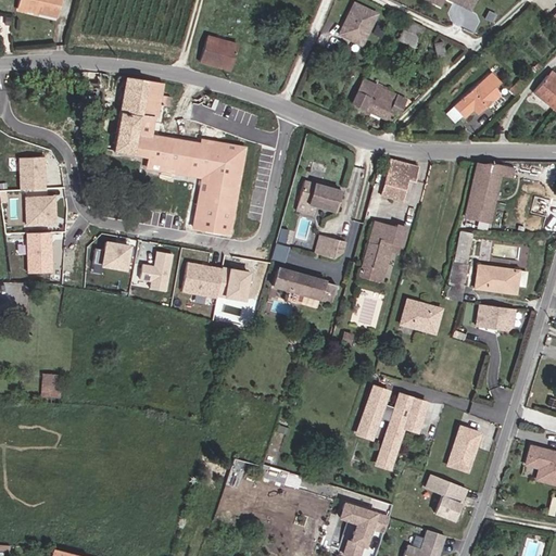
[(35,8),(42,8),(57,9),(58,0),(20,0),(20,5),(29,7),(35,8)]
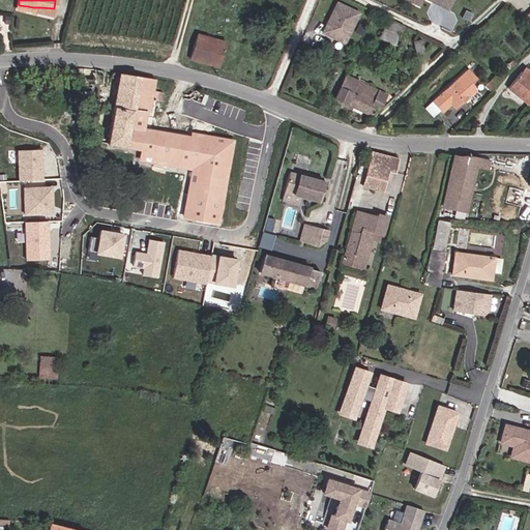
[(451,0),(409,0),(419,5),(421,0),(429,0),(447,9),(451,0)]
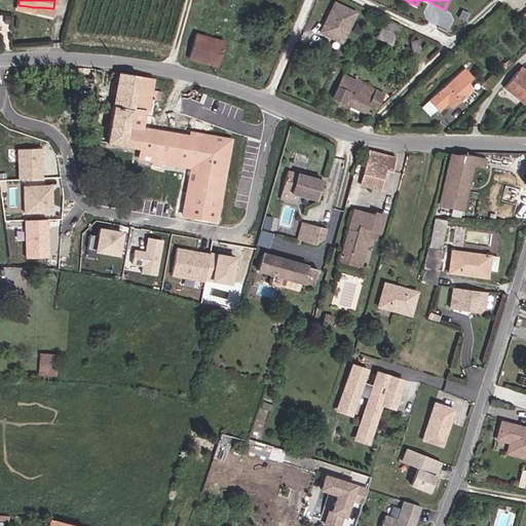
[(342,42),(355,14),(334,4),(321,32),(342,42)]
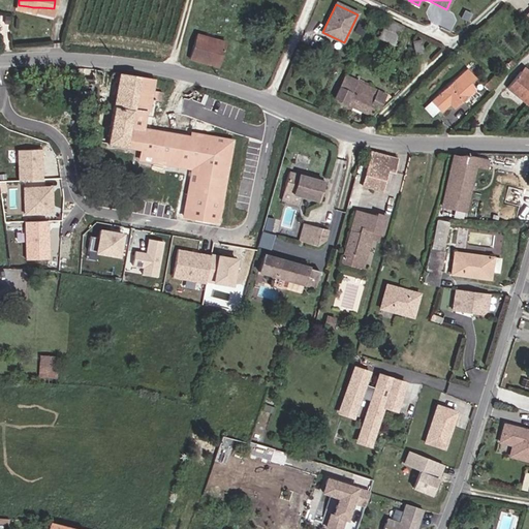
[(397,51),(407,31),(390,23),(379,43),(397,51)]
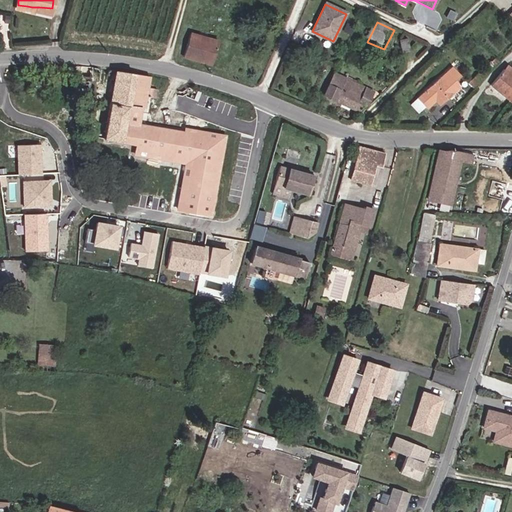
[(189,33),(183,56),(210,64),(217,41),(189,33)]
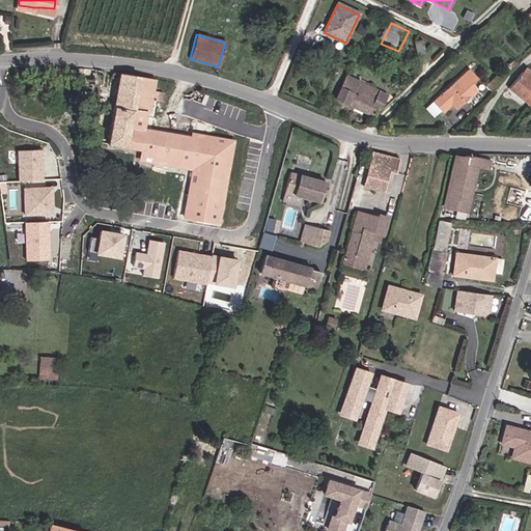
[(417,55),(424,52),(421,39),(414,42),(417,55)]
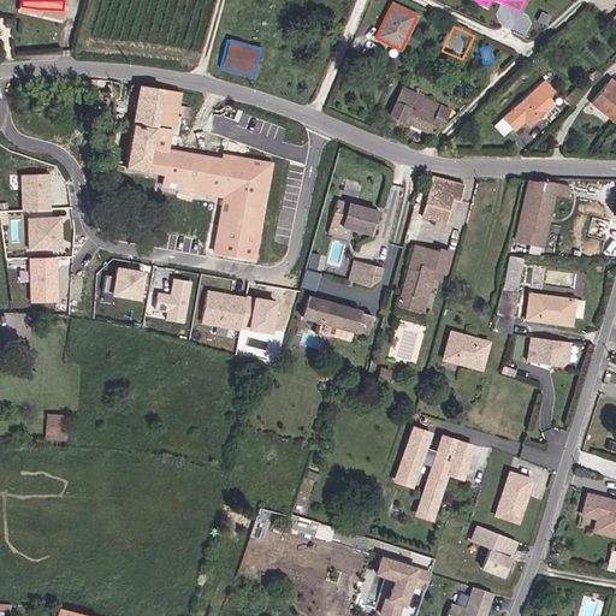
[(538,118),(562,94),(555,87),(561,81),(551,71),(510,111),(522,122),(532,112),(538,118)]
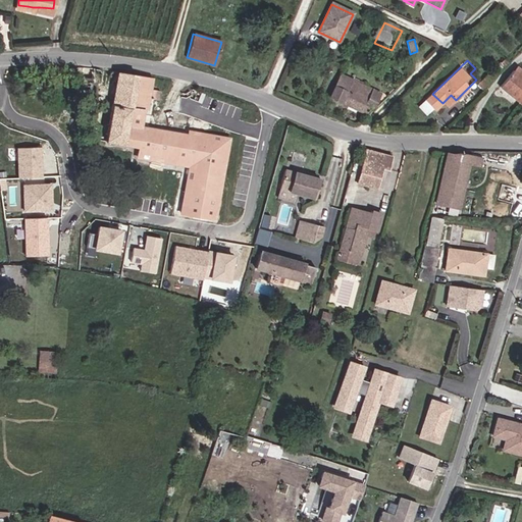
[(493,82),(502,73),(497,68),(487,76),(493,82)]
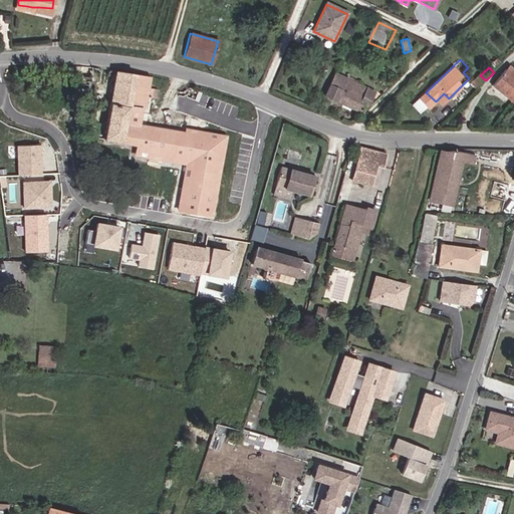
[(169,150),(175,132),(143,126),(139,125),(141,110),(145,111),(147,99),(155,100),(157,91),(148,89),(149,76),(116,71),(106,139),(140,145),(169,150)]
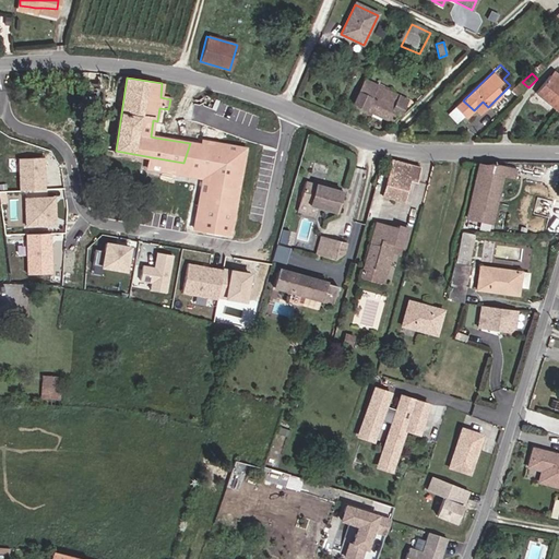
[(365,81),(354,104),(392,122),(396,114),(402,115),(408,100),(365,81)]
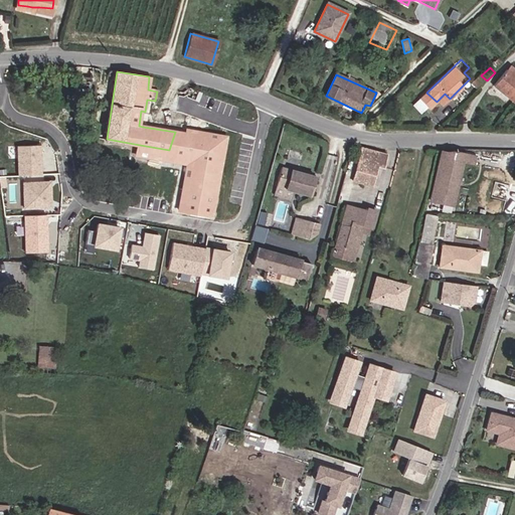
[(492,89),(513,109),(514,105),(514,81),(506,74),(492,89)]
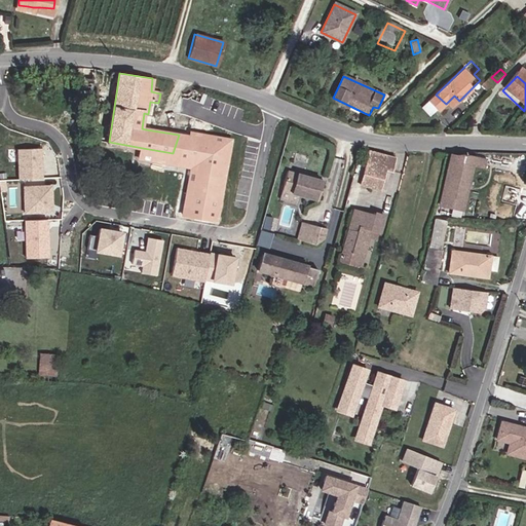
[(193,138),(179,135),(173,153),(143,148),(142,155),(158,158),(157,162),(179,165),(180,161),(202,165),(196,195),(191,194),(187,216),(220,222),(226,190),(222,189),(225,170),(229,171),(233,145),(203,140),(204,136),(194,134),(193,138)]
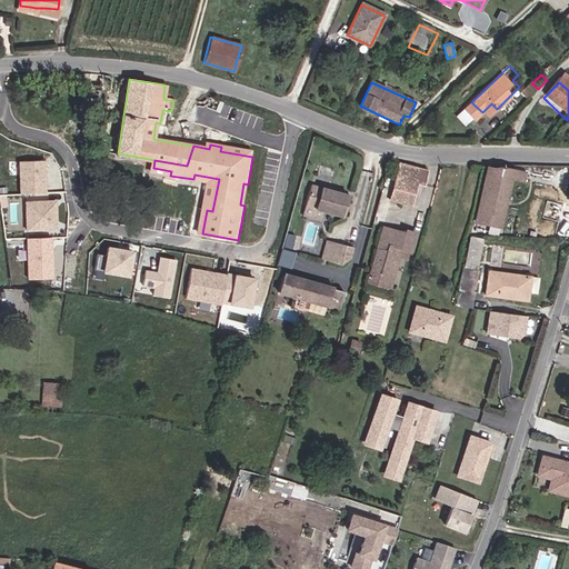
[(253,152),(221,147),(220,151),(252,157),(253,152)]
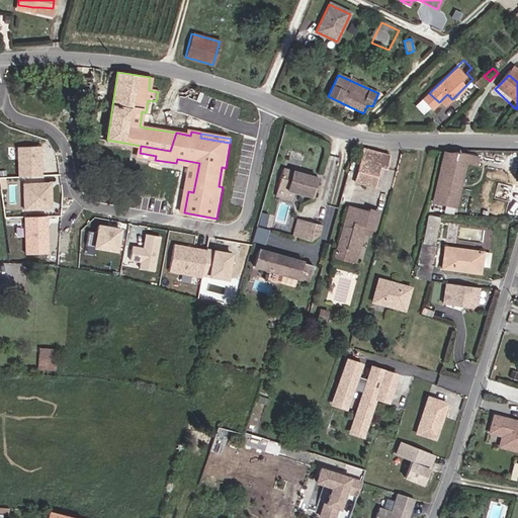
[(41,176),(40,162),(38,162),(38,159),(40,157),(40,146),(17,147),(18,177),(41,176)]
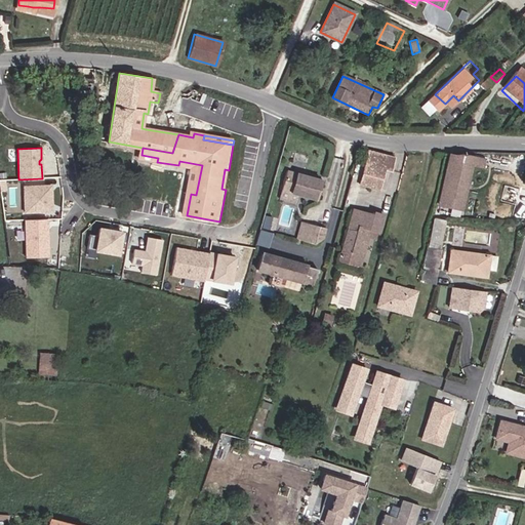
[(446,192),(465,195),(471,170),(481,172),(483,161),(448,153),(438,193),(445,194),(446,192)]
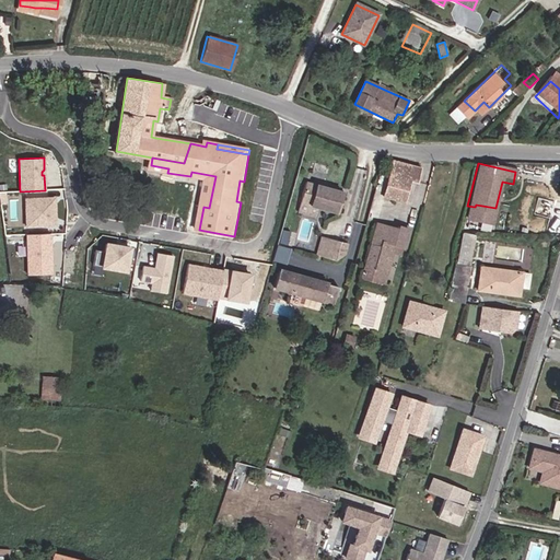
[(391,165),(381,201),(400,206),(407,185),(415,186),(419,171),(407,168),(407,170),(391,165)]
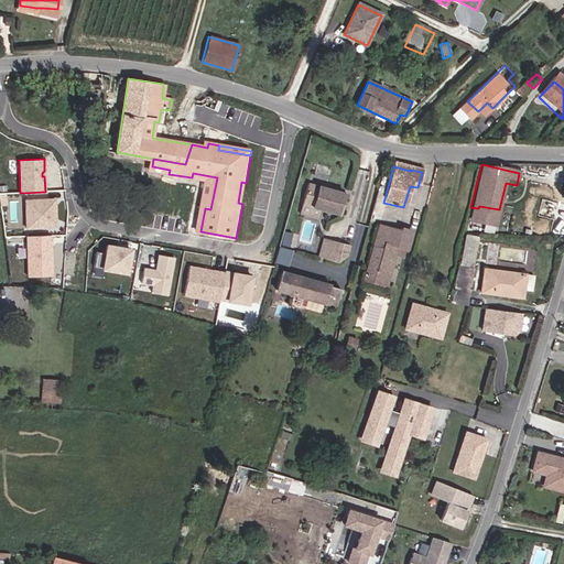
[(209,181),(205,208),(210,209),(217,177),(193,173),(192,177),(209,181)]
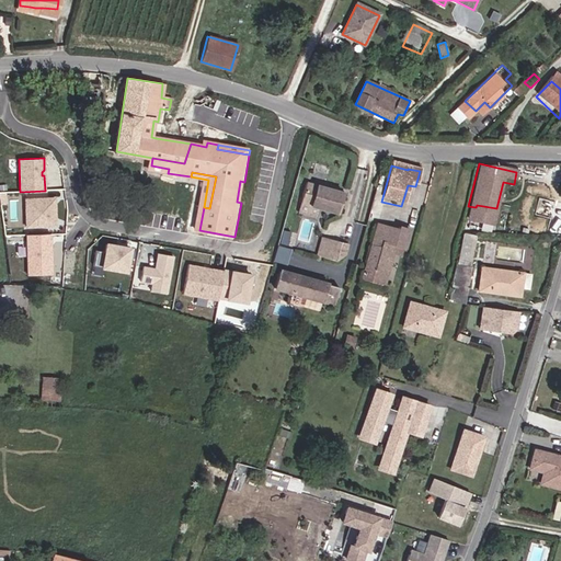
[(340,213),(345,193),(307,182),(301,202),(340,213)]
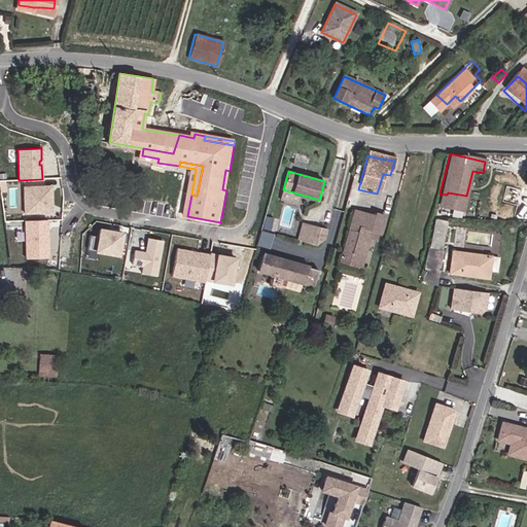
[(51,205),(50,186),(24,187),(25,213),(50,212),(49,206),(51,205)]
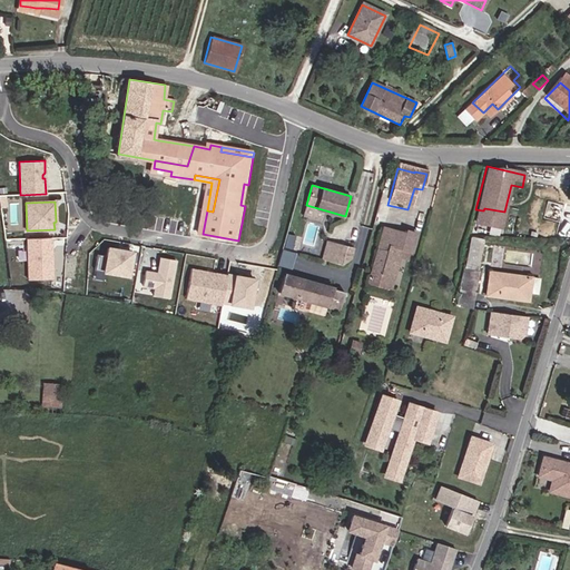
[(323,219),(325,210),(306,205),(304,214),(323,219)]
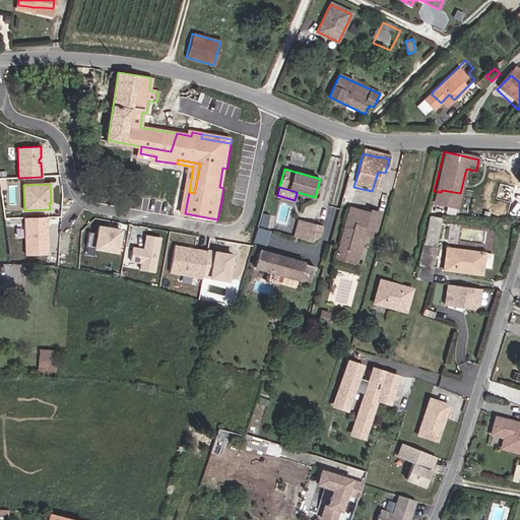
[(456,211),(460,193),(442,190),(441,192),(434,191),(431,205),(456,211)]
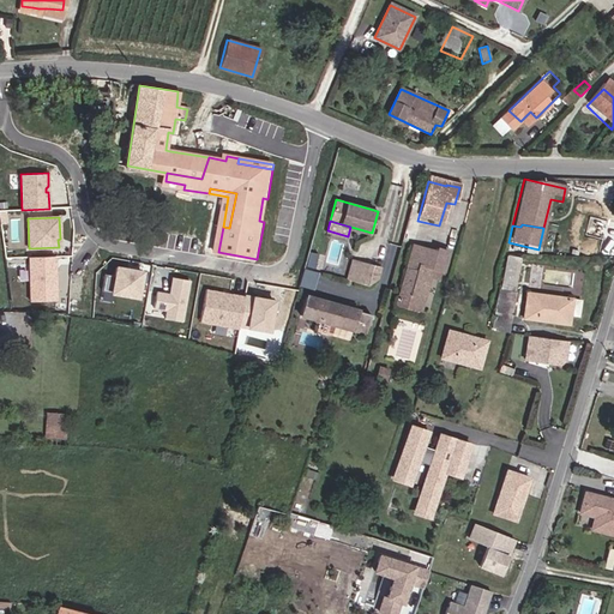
[(405,268),(401,288),(423,294),(431,268),(441,270),(447,251),(435,248),(435,251),(423,248),(422,248),(413,246),(407,268),(405,268)]
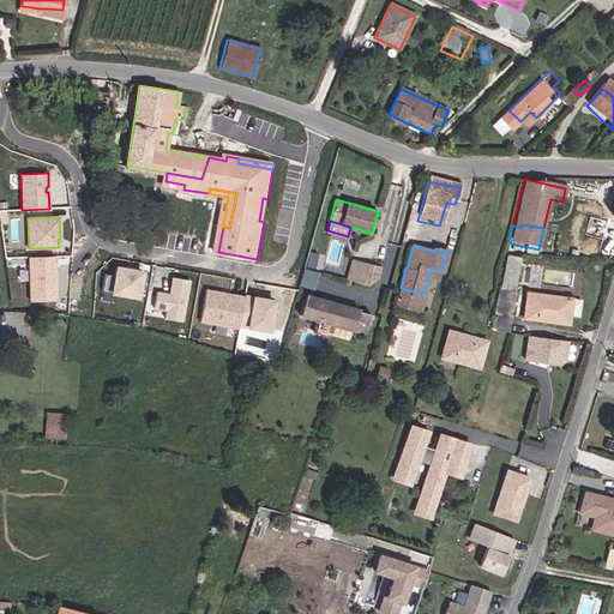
[(517,258),(506,256),(499,289),(510,292),(517,258)]
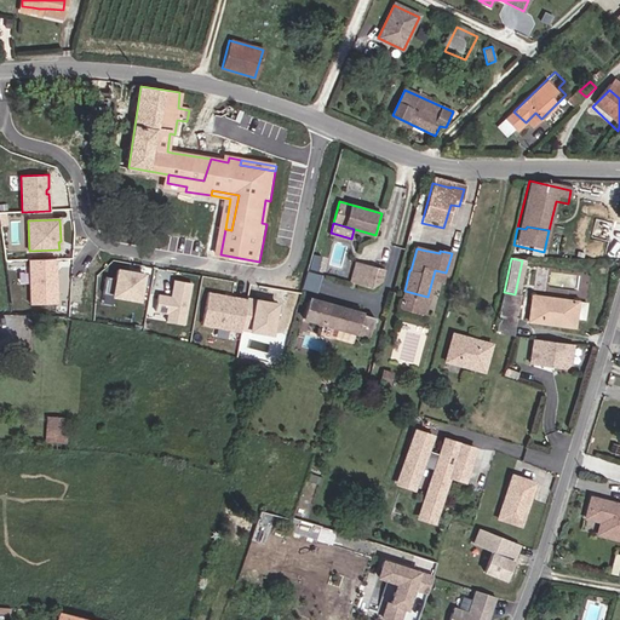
[(57,303),(56,259),(29,260),(30,304),(57,303)]
